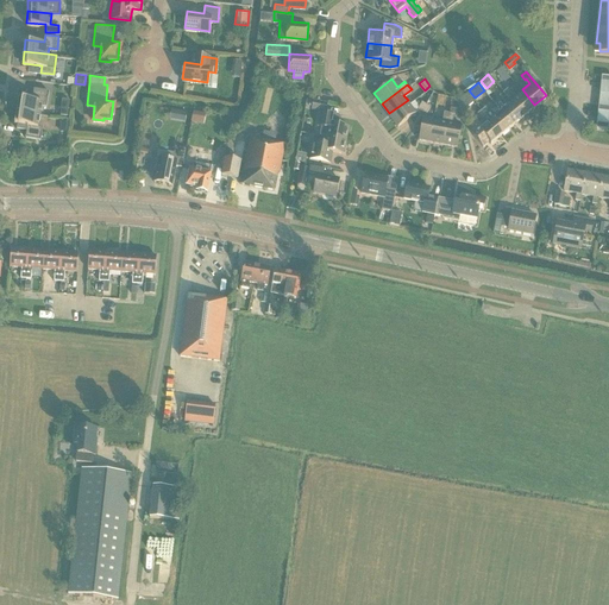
[(508,86),(503,89),(523,114),(534,105),(522,89),(514,96),(510,92),(512,90),(508,86)]
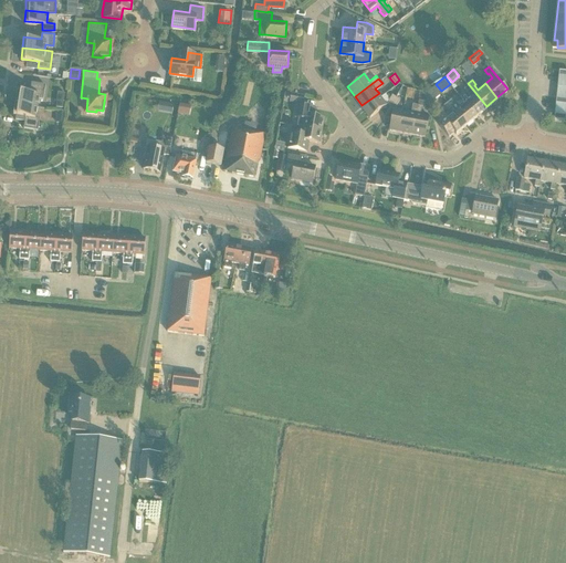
[(17,90),(16,101),(37,105),(39,96),(43,97),(45,83),(31,81),(30,87),(21,85),(21,86),(22,86),(21,90),(17,90)]
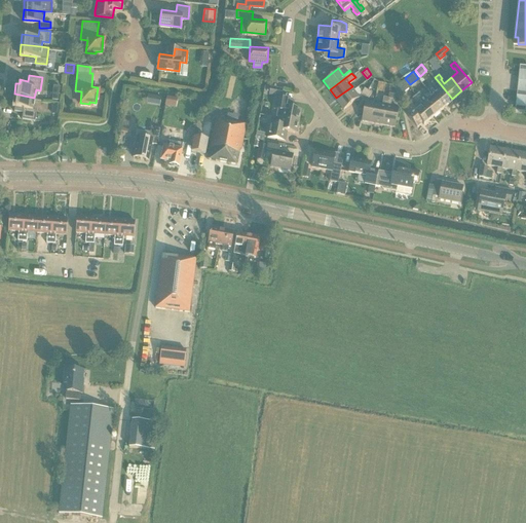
[(439,87),(431,94),(443,106),(452,99),(435,77),(430,80),(435,84),(439,87)]
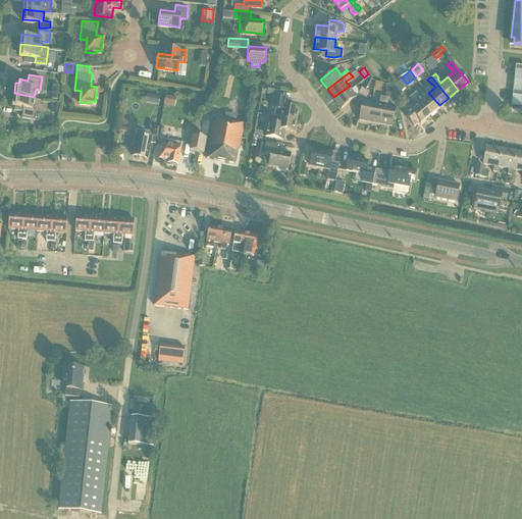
[(406,85),(400,79),(395,83),(401,89),(406,85)]
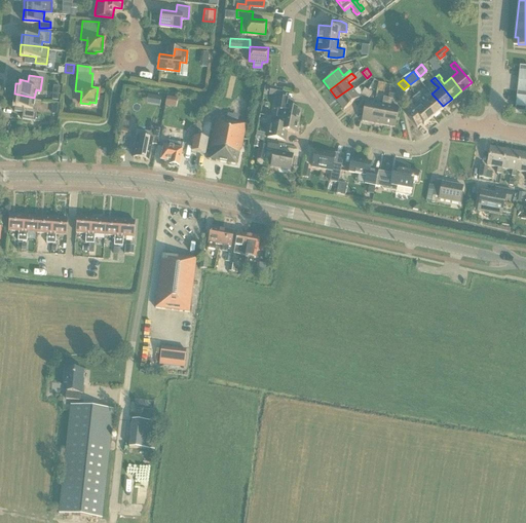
[(282,95),(284,86),(270,84),(269,91),(282,95)]
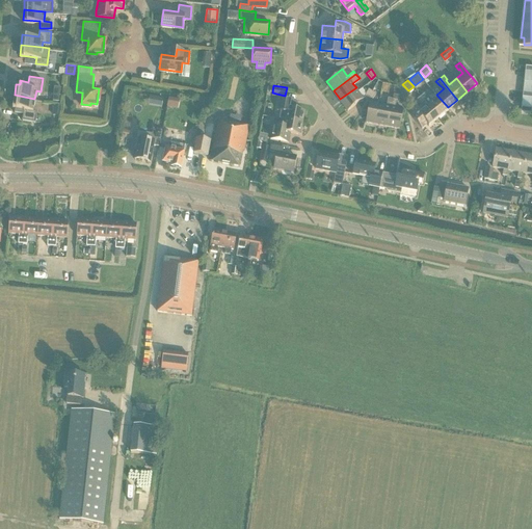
[(373,97),(376,91),(369,86),(366,91),(373,97)]
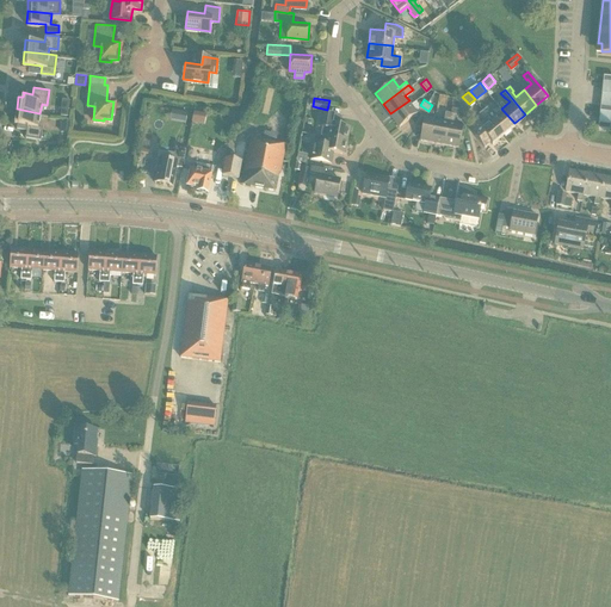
[(409,100),(390,113),(399,124),(417,111),(409,100)]
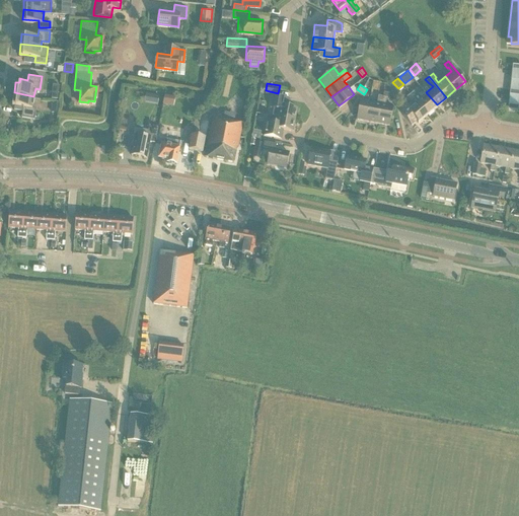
[(414,88),(410,91),(428,113),(437,104),(426,92),(422,95),(418,91),(417,92),(414,88)]
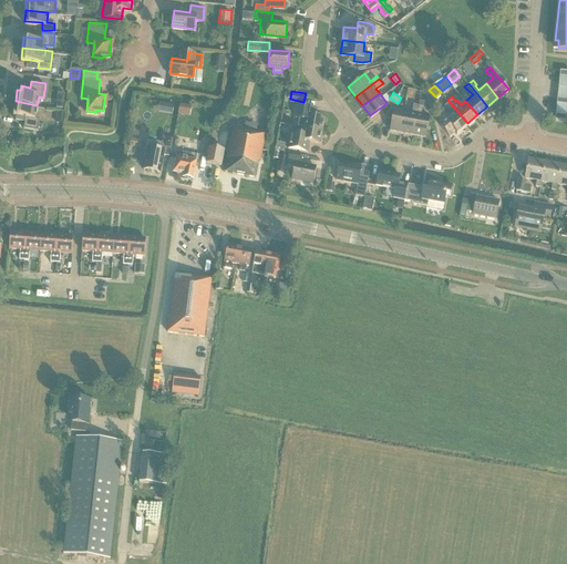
[(467,123),(447,100),(444,103),(447,109),(449,108),(452,112),(444,118),(446,119),(441,123),(450,134),(455,130),(456,132),(467,123)]
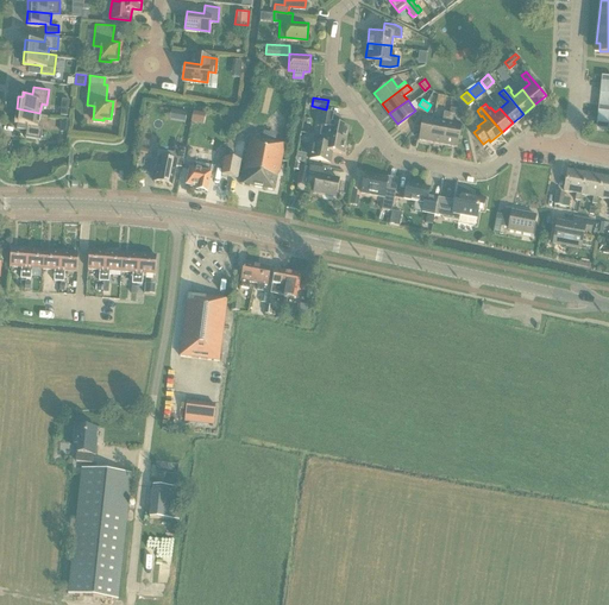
[(39,113),(17,108),(14,121),(18,121),(18,126),(17,126),(26,128),(25,136),(41,138),(43,123),(38,121),(39,113)]
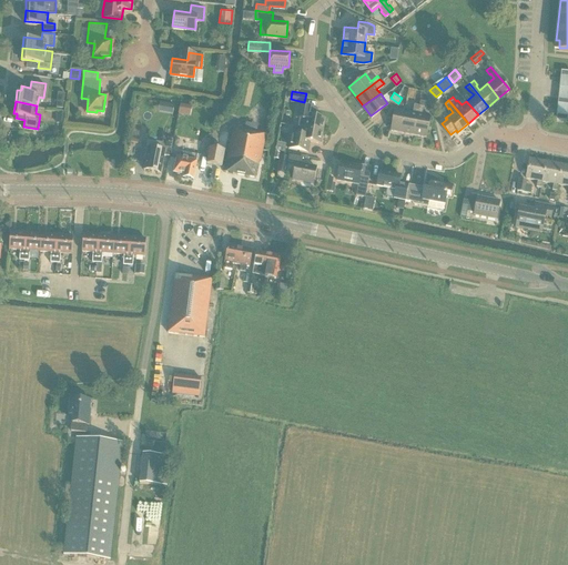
[(190,102),(181,101),(179,110),(188,112),(190,102)]
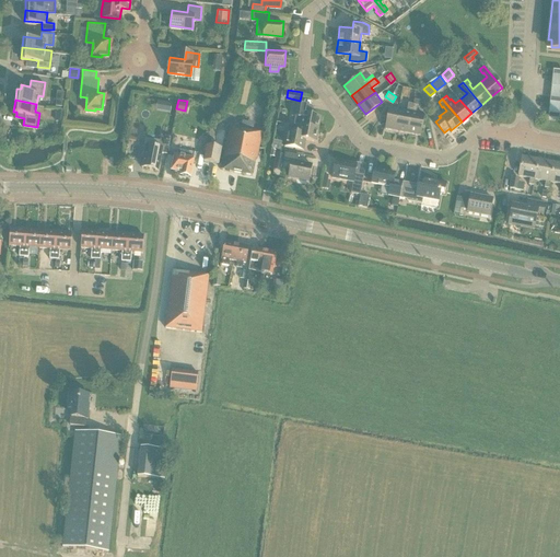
[(400,108),(397,129),(408,131),(413,102),(408,101),(407,109),(400,108)]
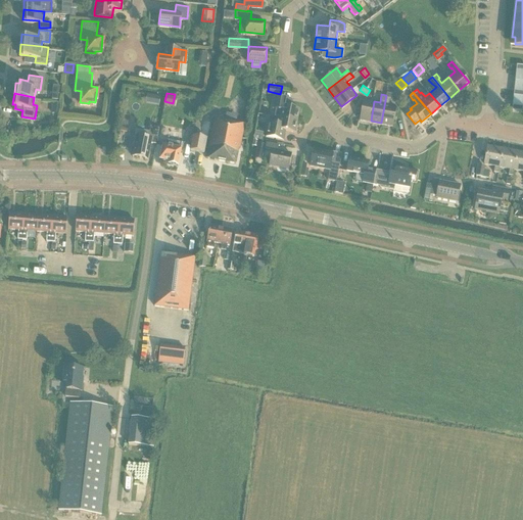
[(292,98),(276,95),(273,106),(276,107),(275,114),(280,115),(297,119),(299,107),(290,105),(292,98)]
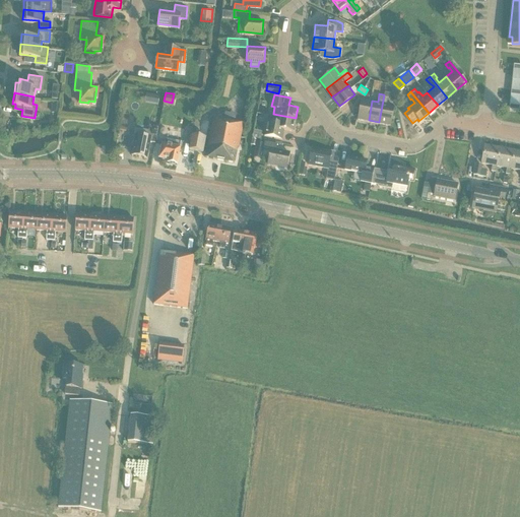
[(384,94),(379,122),(390,124),(394,105),(386,103),(387,95),(384,94)]
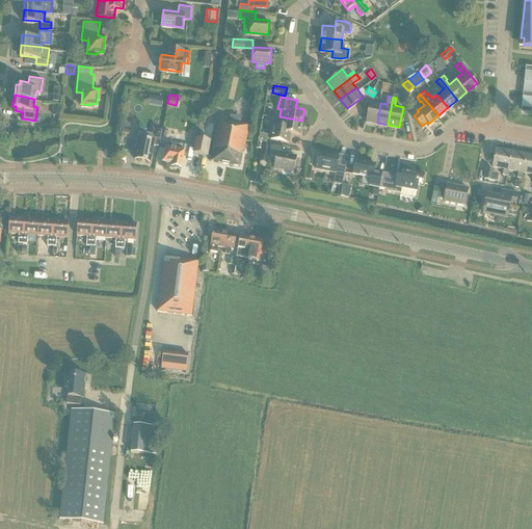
[(366,120),(377,123),(380,103),(369,101),(366,120)]
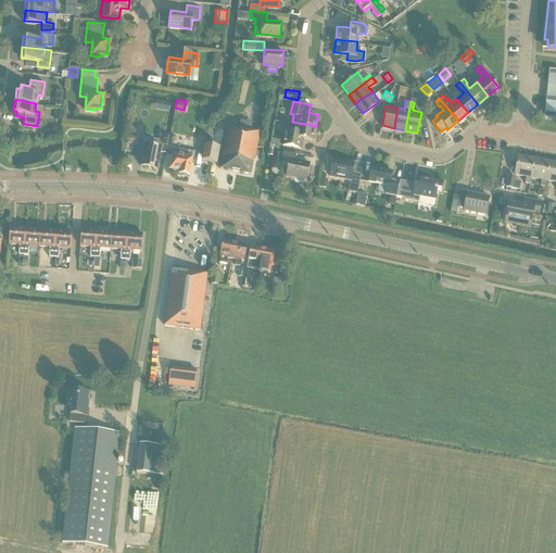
[(64,108),(55,107),(53,118),(63,120),(64,108)]
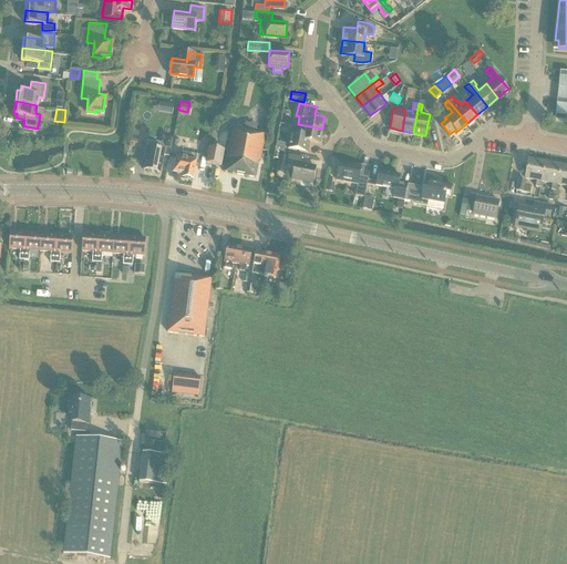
[(233,124),(224,170),(255,175),(259,159),(260,159),(266,131),(233,124)]
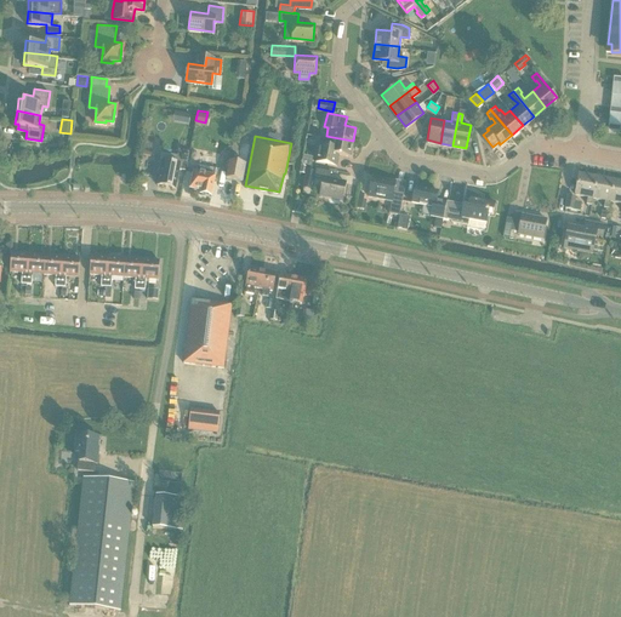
[(353,141),(332,137),(326,136),(324,144),(318,143),(315,160),(336,164),(339,152),(351,154),(353,141)]
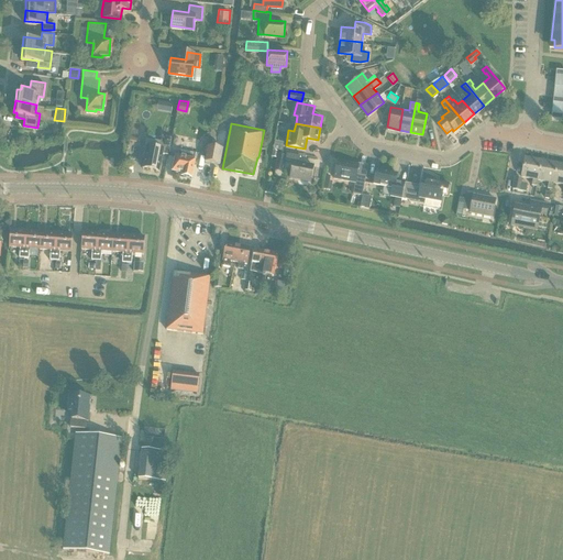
[(144,157),(142,166),(158,169),(163,151),(168,152),(172,135),(162,133),(161,140),(145,136),(142,156),(144,157)]
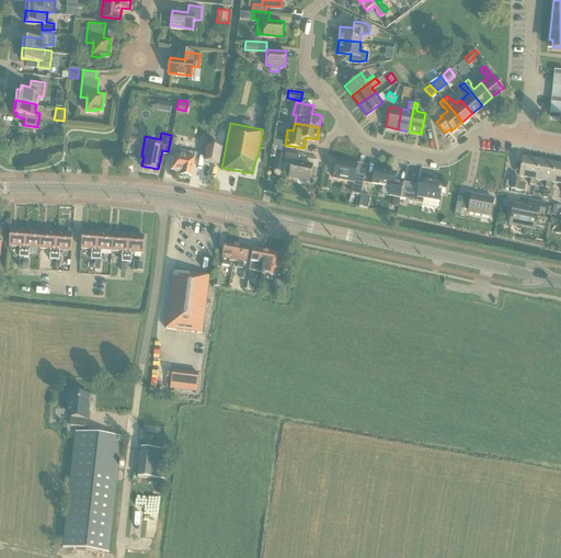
[(207,143),(204,159),(219,161),(222,146),(207,143)]
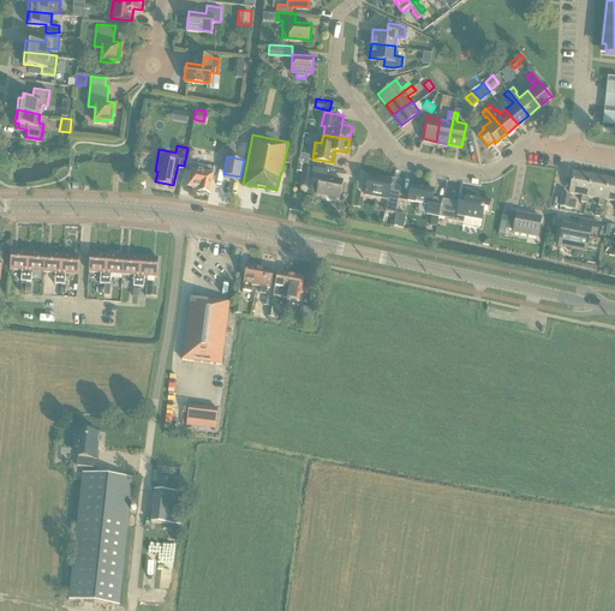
[(214,165),(195,161),(193,167),(191,167),(187,184),(198,186),(198,190),(209,191),(213,172),(214,165)]
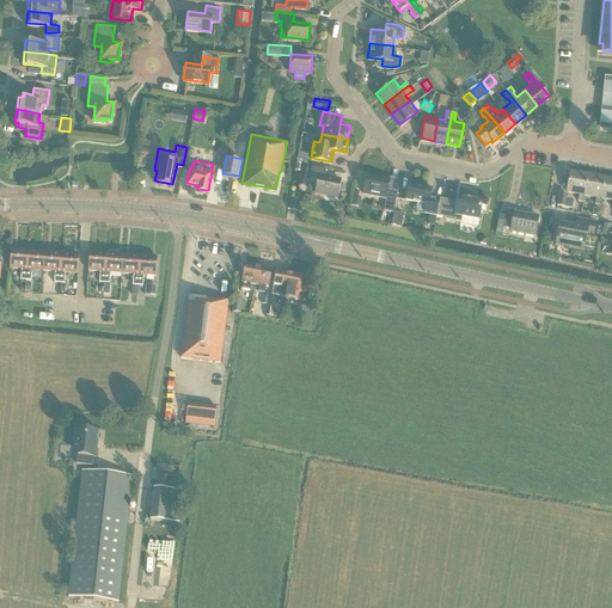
[(311,166),(303,164),(299,183),(307,184),(311,166)]
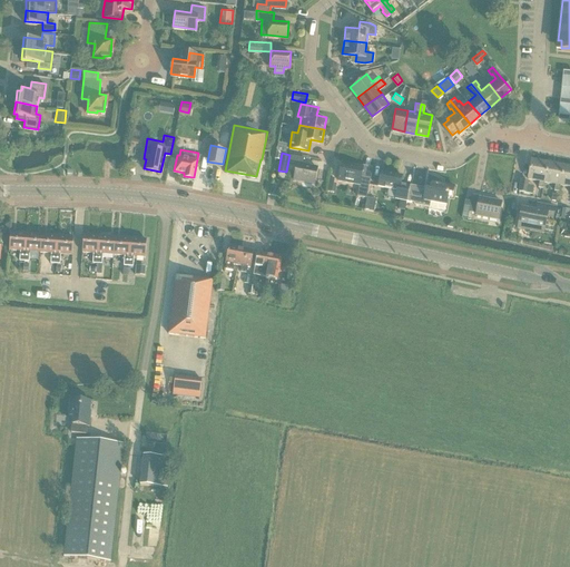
[(314,182),(317,165),(302,163),(303,156),(291,154),(288,160),(296,162),(294,177),(314,182)]
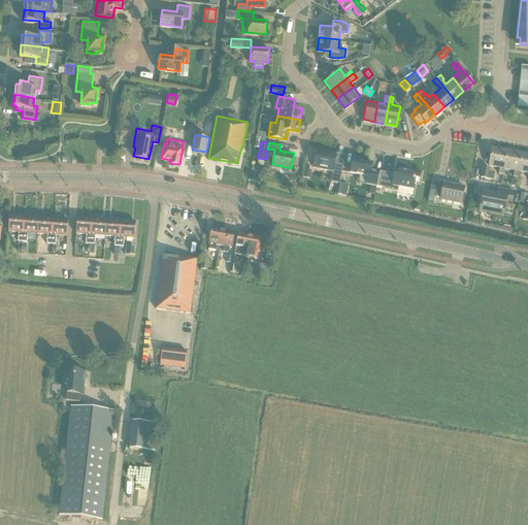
[(498,171),(503,172),(504,166),(507,148),(492,145),(489,163),(499,165),(498,171)]
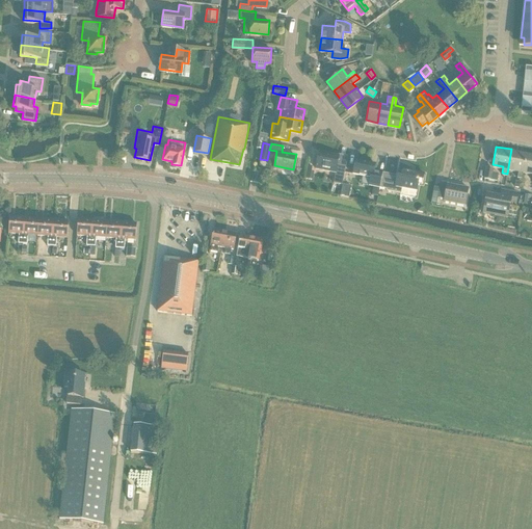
[(526,152),(511,149),(508,167),(519,169),(517,176),(522,177),(523,170),(526,152)]
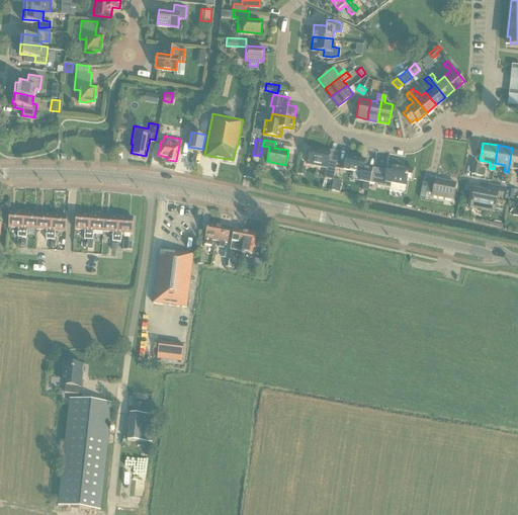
[(331,148),(330,151),(310,148),(308,161),(327,164),(325,176),(333,178),(337,160),(339,150),(331,148)]
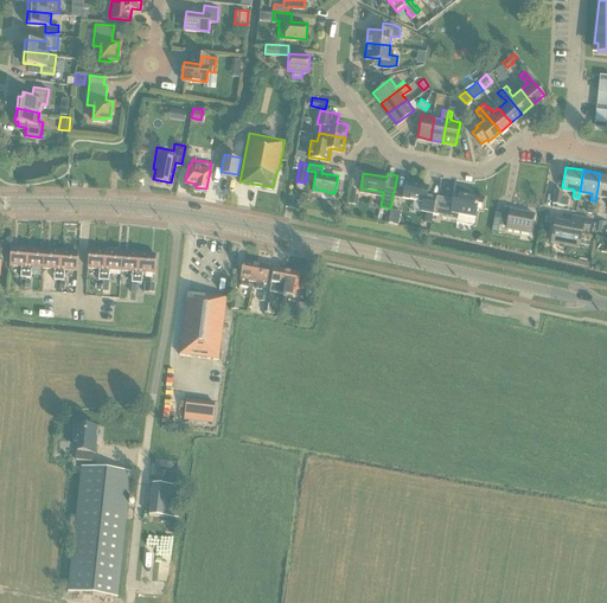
[(606,174),(600,173),(596,194),(606,196),(606,203),(606,204),(606,203),(606,174)]
